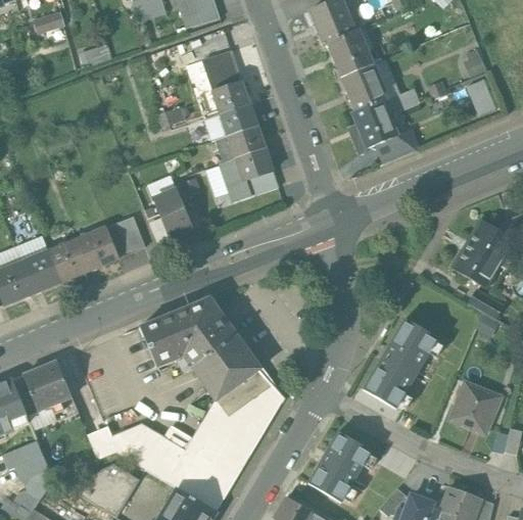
[(133,0),(134,4),(136,3),(140,16),(161,9),(158,0),(133,0)]
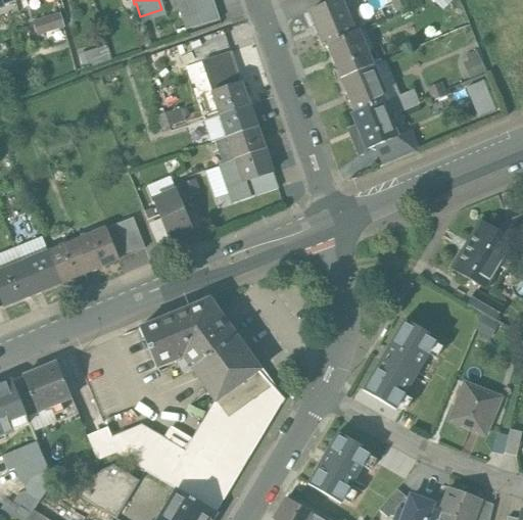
[(181,0),(190,27),(220,17),(214,0),(181,0)]
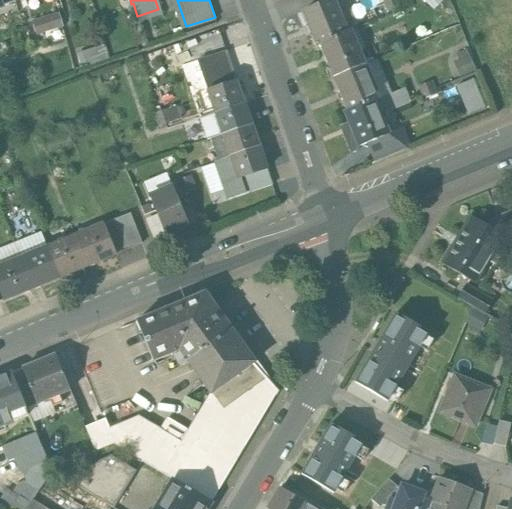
[(326,0),(303,9),(317,44),(321,42),(347,31),(347,30),(334,0),(326,0)]
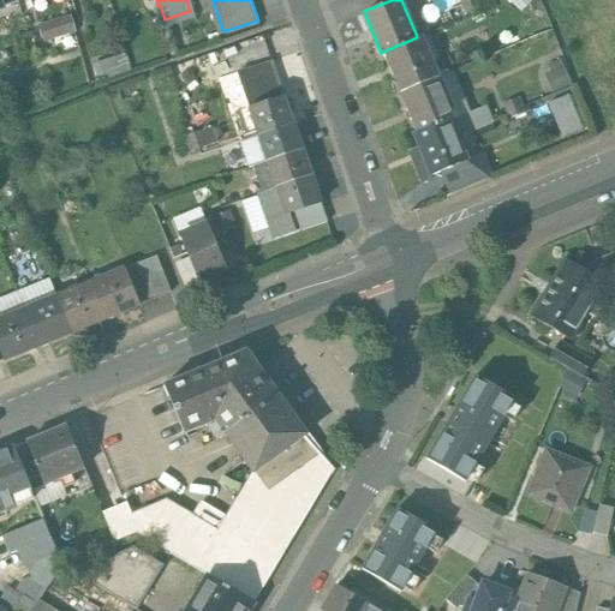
[(469,0),(463,3),(465,10),(481,4),(478,0),(469,0)]
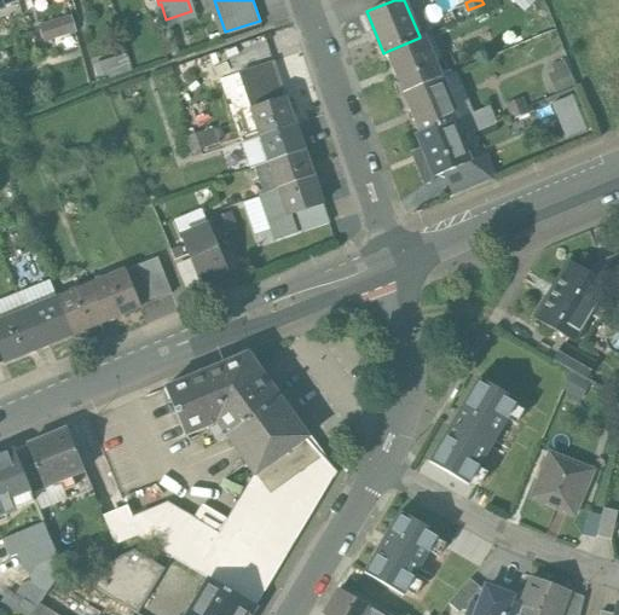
[(70,15),(39,24),(41,32),(73,22),(70,15)]
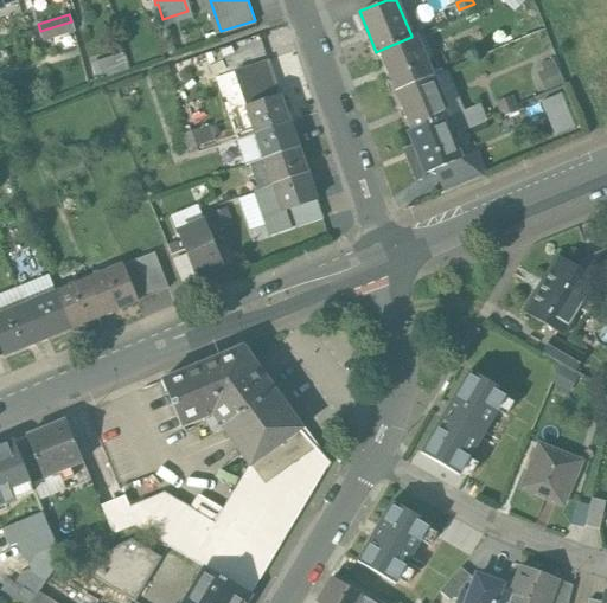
[(71,21),(40,31),(43,39),(52,36),(57,53),(61,52),(59,50),(78,44),(71,21)]
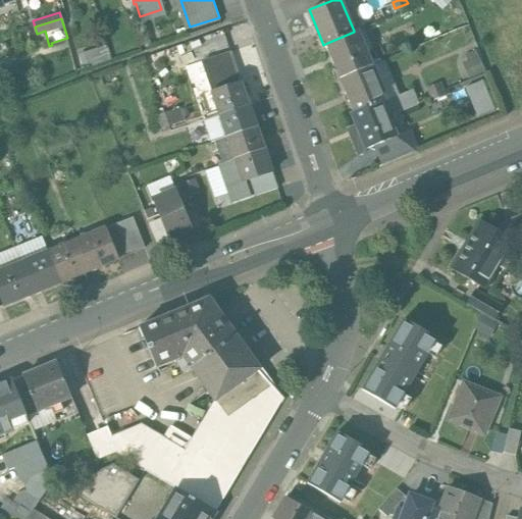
[(354,32),(327,43),(342,76),(371,64),(357,30),(354,31),(354,32)]
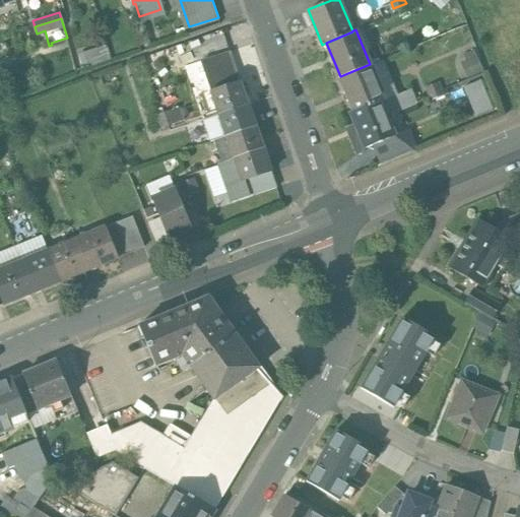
[(110,44),(85,48),(88,60),(113,55),(110,44)]
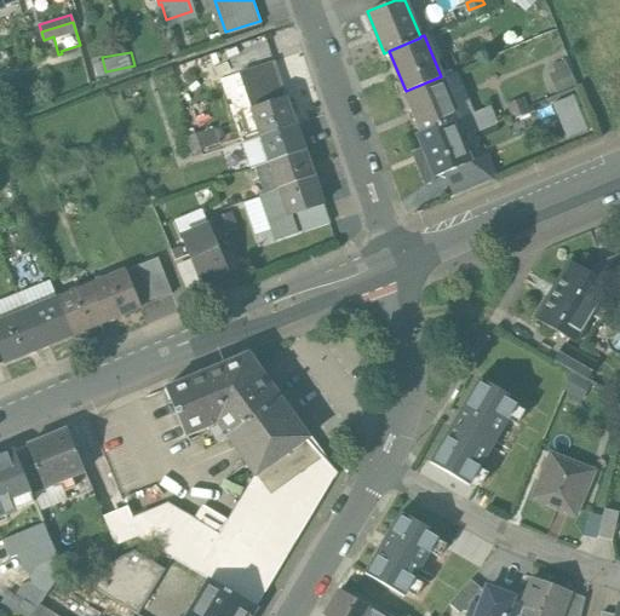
[(274,59),(240,72),(252,108),(286,96),(274,59)]
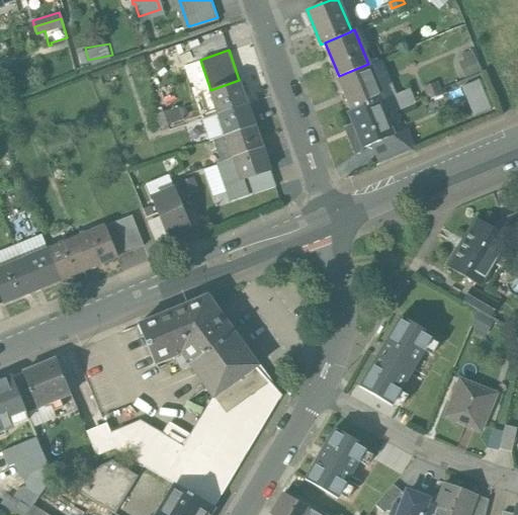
[(368,64),(339,76),(352,109),(352,110),(379,99),(379,100),(383,99),(368,64)]
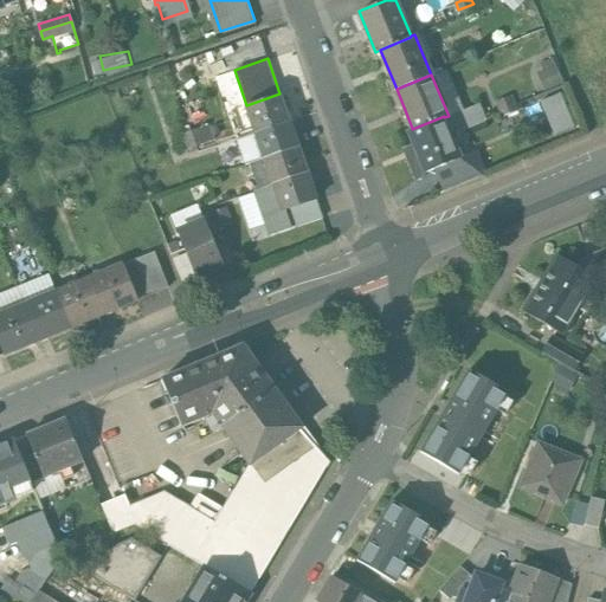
[(546,95),(560,131),(581,124),(567,88),(546,95)]
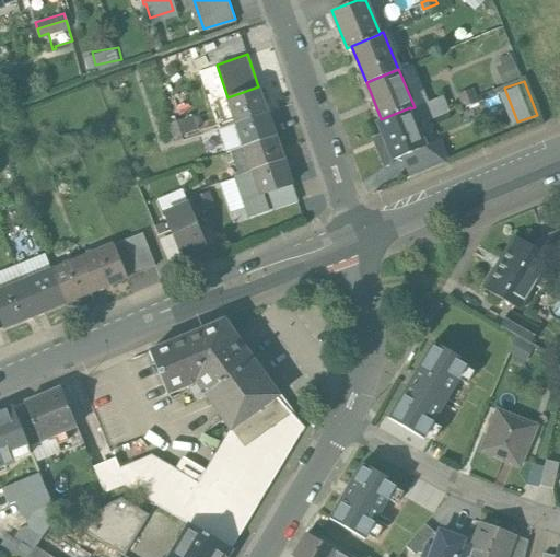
[(258,86),(228,97),(236,122),(267,112),(258,86)]
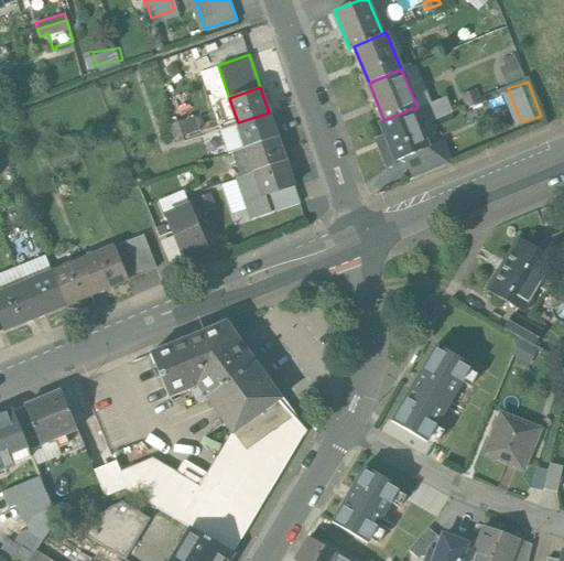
[(475,87),(462,94),(464,100),(478,95),(475,87)]
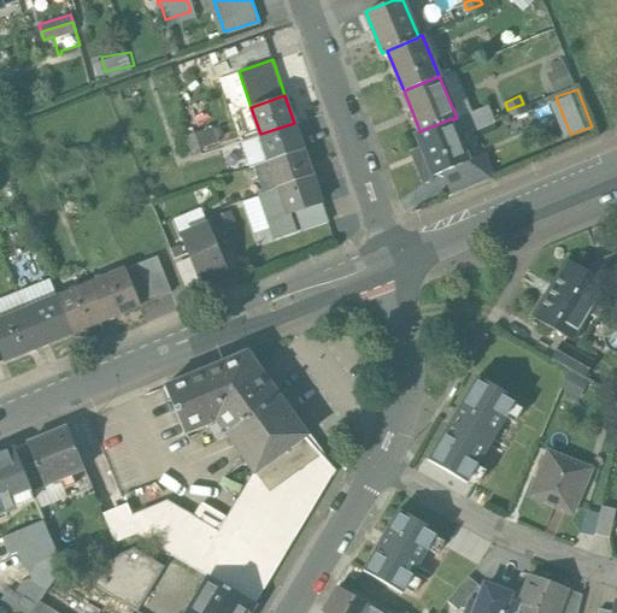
[(523,104),(507,110),(511,117),(527,111),(523,104)]
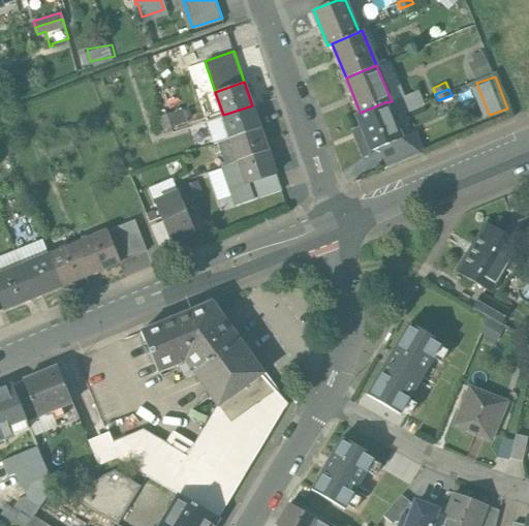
[(387,101),(360,113),(360,112),(355,114),(371,150),(402,136),(391,111),(403,105),(405,111),(425,103),(418,90),(392,101),(387,102),(387,101)]
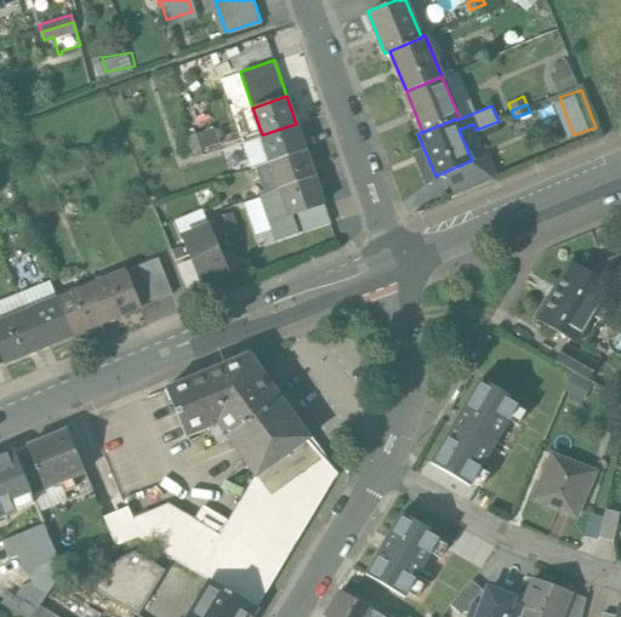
[(296,124),(262,135),(271,161),(306,149),(296,124)]
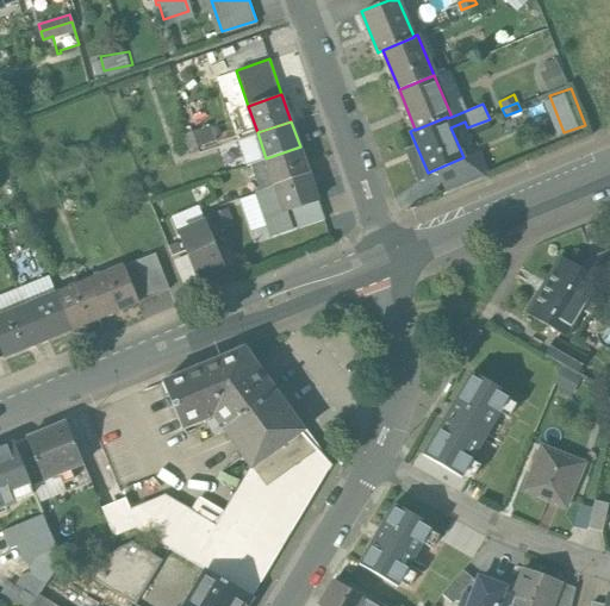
[(199,127),(192,130),(197,145),(205,143),(199,127)]
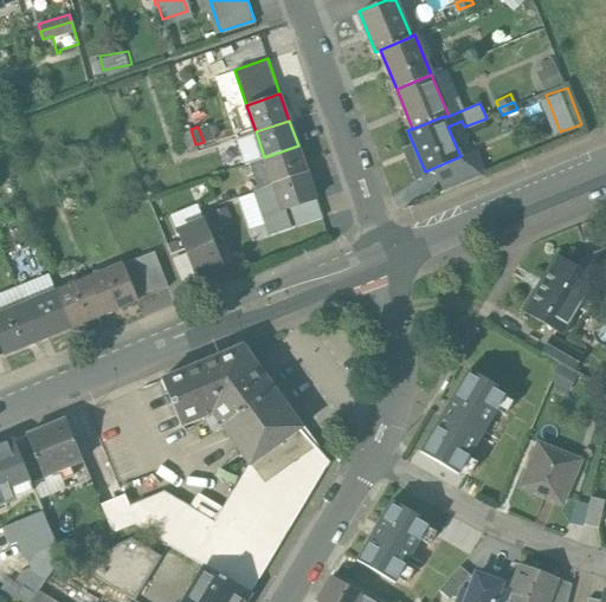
[(191,129),(184,133),(188,148),(195,144),(191,129)]
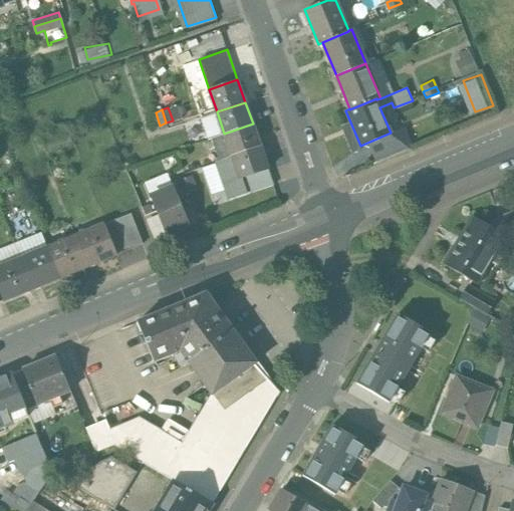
[(224,134),(213,138),(220,159),(232,155),(260,146),(253,123),(224,134)]
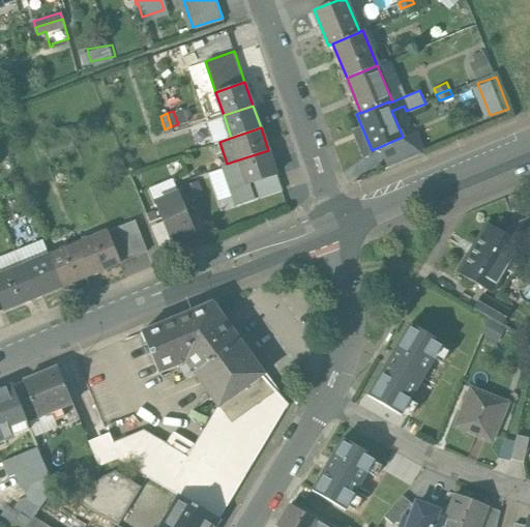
[(69,133),(56,138),(61,151),(75,146),(69,133)]
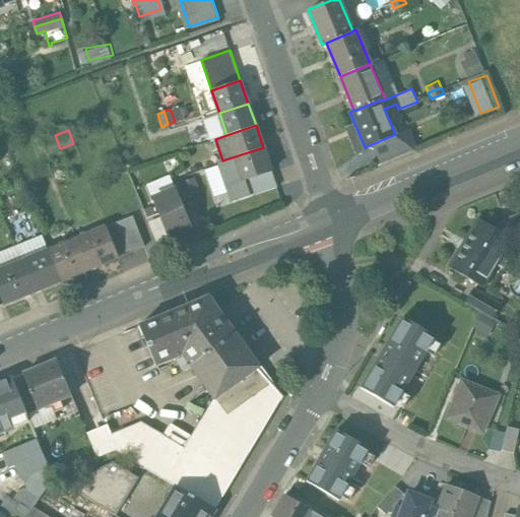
[(55,135),(43,140),(48,153),(60,148),(55,135)]
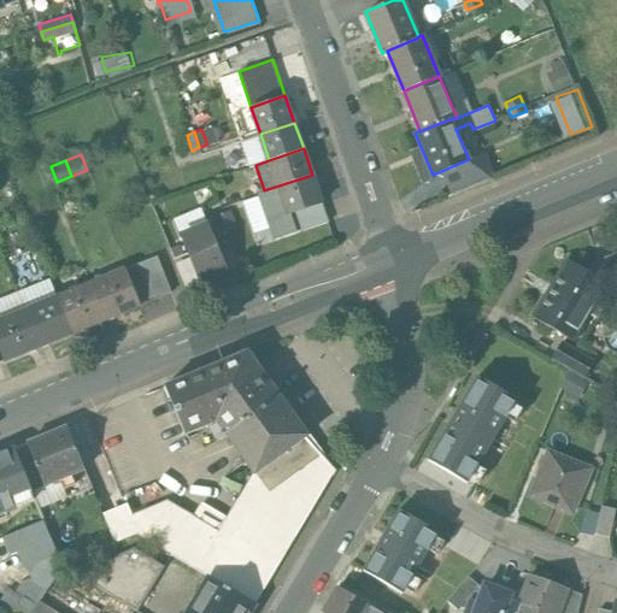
[(312,175),(278,186),(282,196),(272,200),(278,216),(288,213),(322,201),(312,175)]
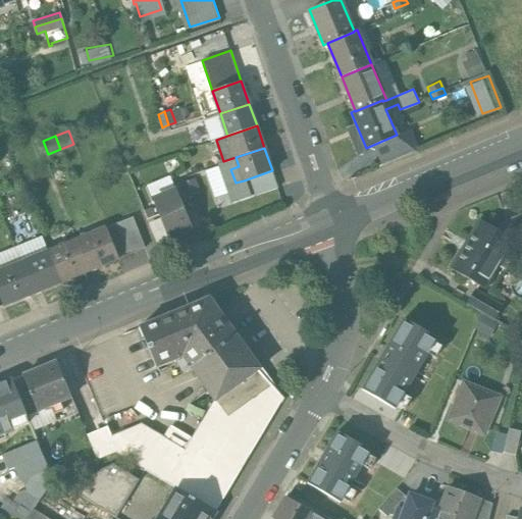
[(272,170),(244,180),(249,197),(277,187),(272,170)]
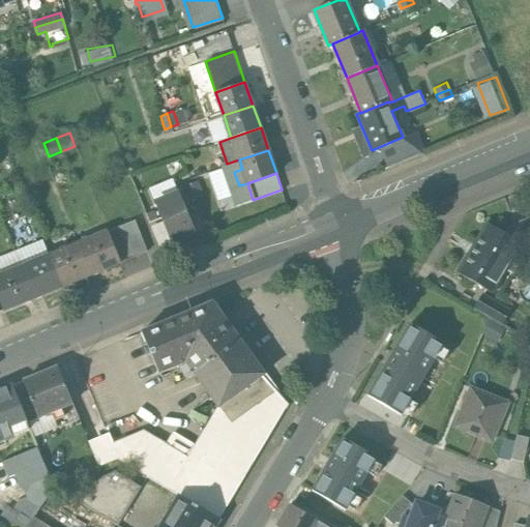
[(198,180),(190,182),(196,196),(202,194),(198,180)]
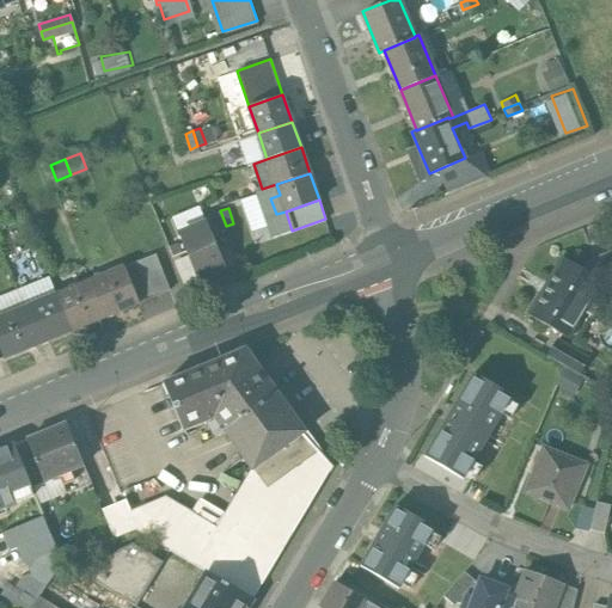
[(220,210),(213,213),(218,228),(226,226),(220,210)]
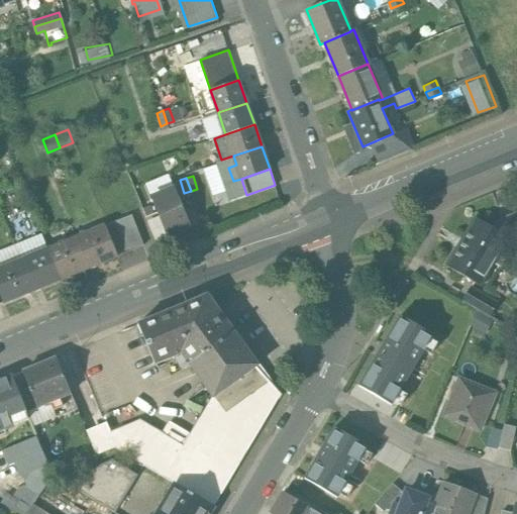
[(175,188),(151,197),(167,234),(190,225),(175,188)]
